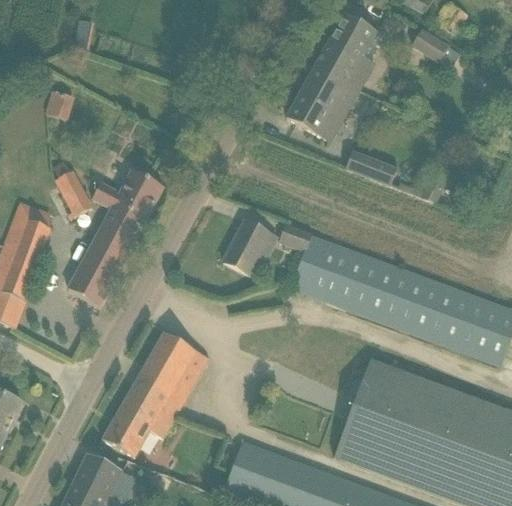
[(404,0),(424,12),(431,0),(404,0)]
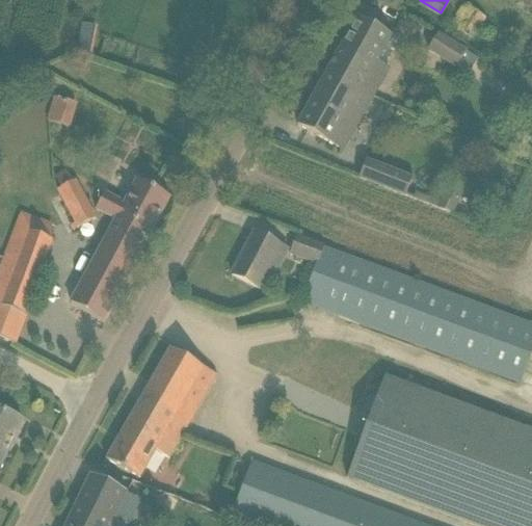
[(473,34),(486,15),(464,0),(451,20),(473,34)]
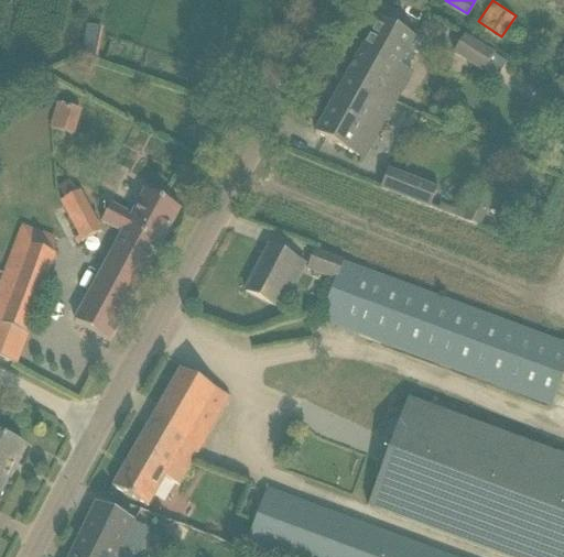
[(379,13),(347,71),(393,96),(410,67),(397,59),(413,32),(399,23),(379,13)]
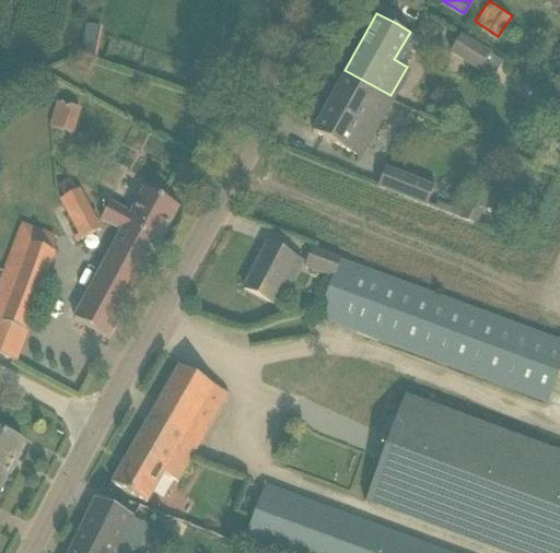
[(481,66),(490,50),(461,32),(450,48),(479,68),(481,66)]
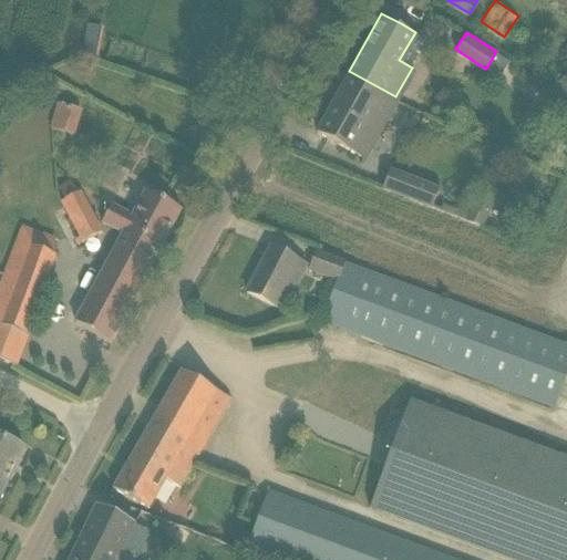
[(110,45),(100,42),(96,53),(106,56),(110,45)]
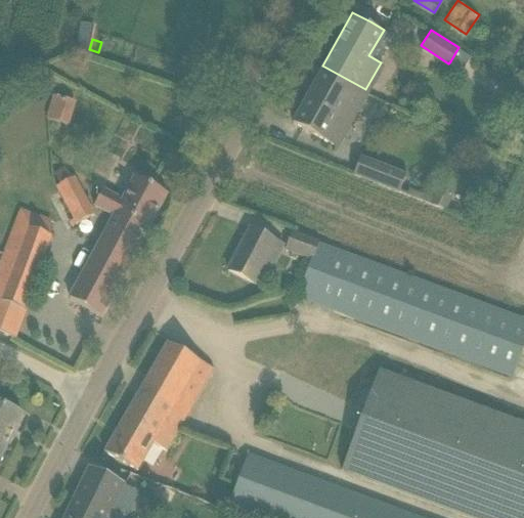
[(459,47),(450,61),(462,69),(470,54),(459,47)]
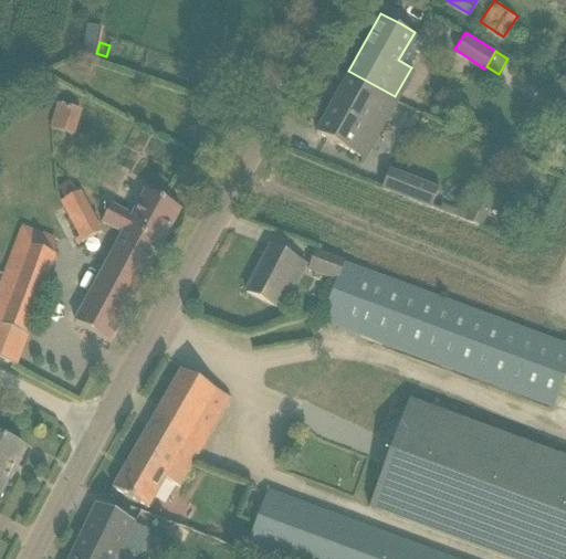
[(395,96),(348,71),(316,128),(335,139),(360,154),(395,96)]
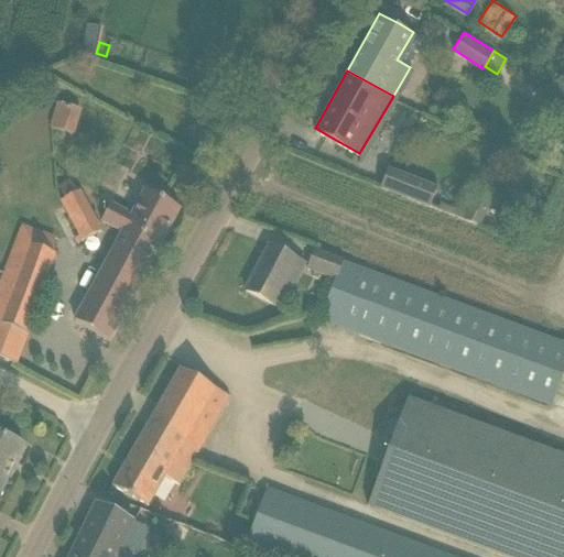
[(74,131),(82,106),(57,98),(49,123),(74,131)]
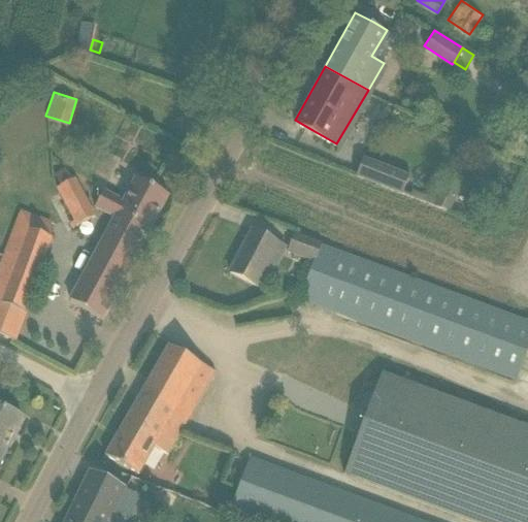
[(356,172),(402,191),(409,173),(363,156),(356,172)]
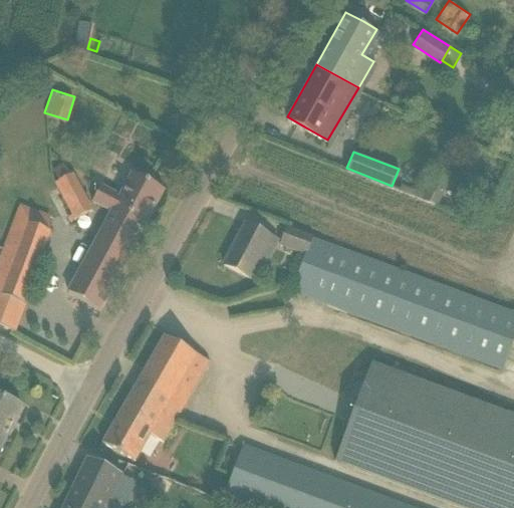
[(73,170),(55,179),(75,216),(93,207),(73,170)]
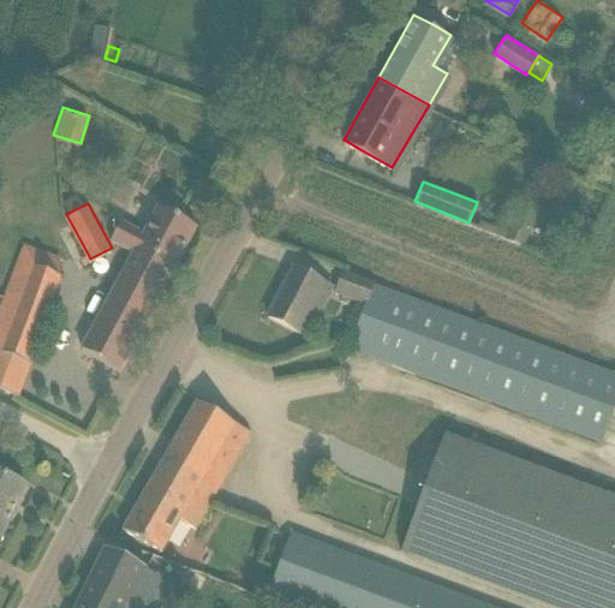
[(196,222),(178,213),(160,203),(145,230),(124,218),(112,238),(133,250),(82,347),(119,368),(196,222)]
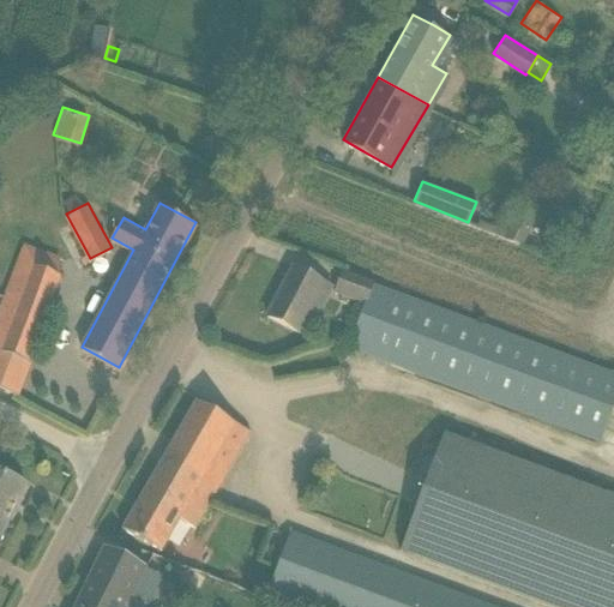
[(511,215),(503,234),(521,241),(529,222),(511,215)]
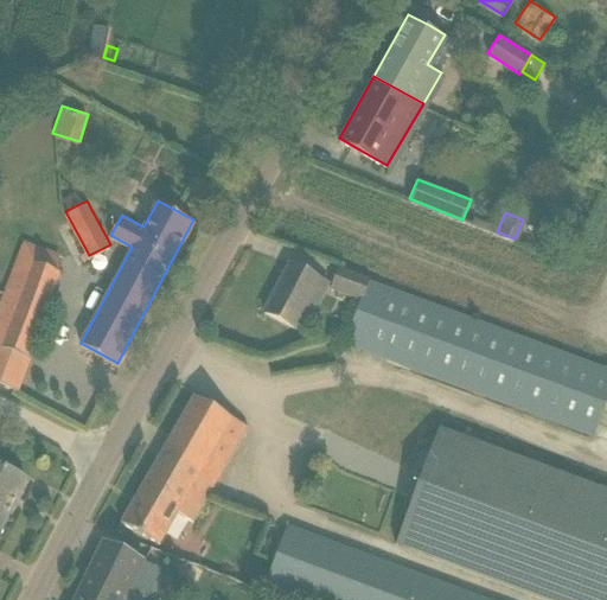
[(0,380),(17,387),(61,269),(53,267),(61,250),(24,237),(0,297),(0,380)]
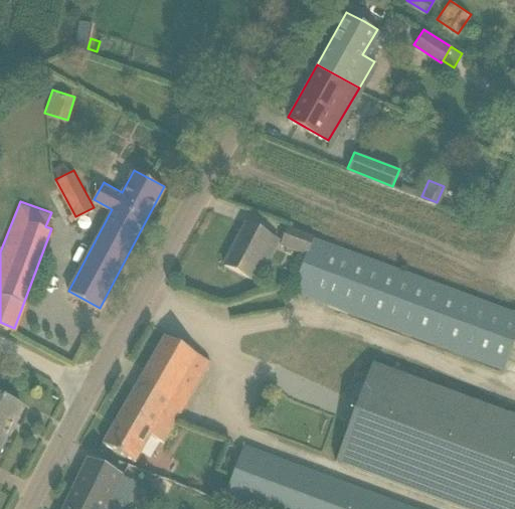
[(224,261),(241,271),(255,278),(277,237),(263,229),(245,220),(224,261)]
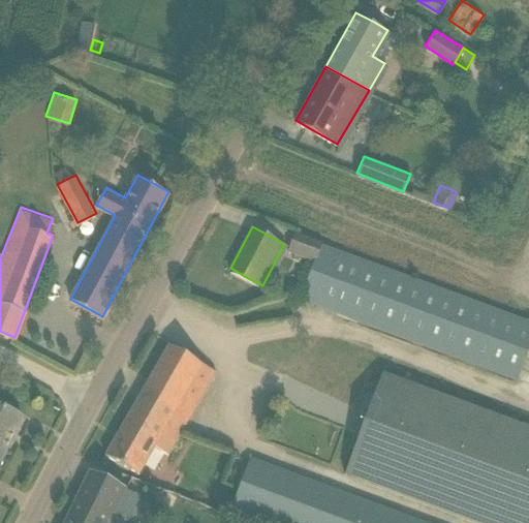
[(296,232),(288,251),(313,260),(319,244),(320,244),(321,240),(297,231),(296,232)]
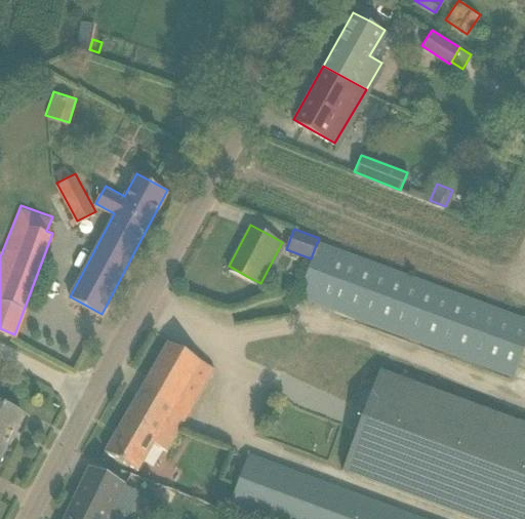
[(311,258),(296,295),(510,377),(524,337),(524,321),(318,242),(317,242),(311,258)]
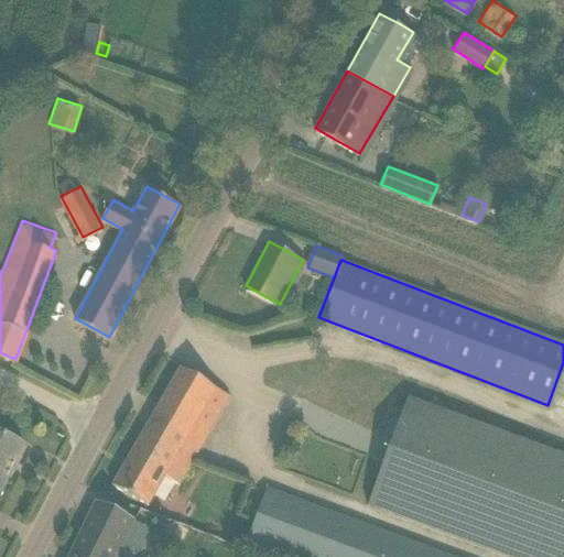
[(367,502),(516,556),(563,556),(563,452),(407,395),(413,378),(348,353),(328,406),(393,430),(367,502)]
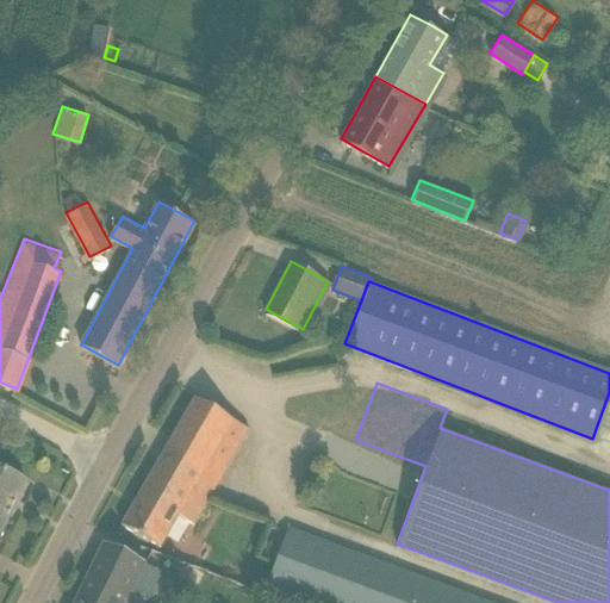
[(122,522),(160,544),(179,511),(194,521),(249,426),(195,395),(122,522)]
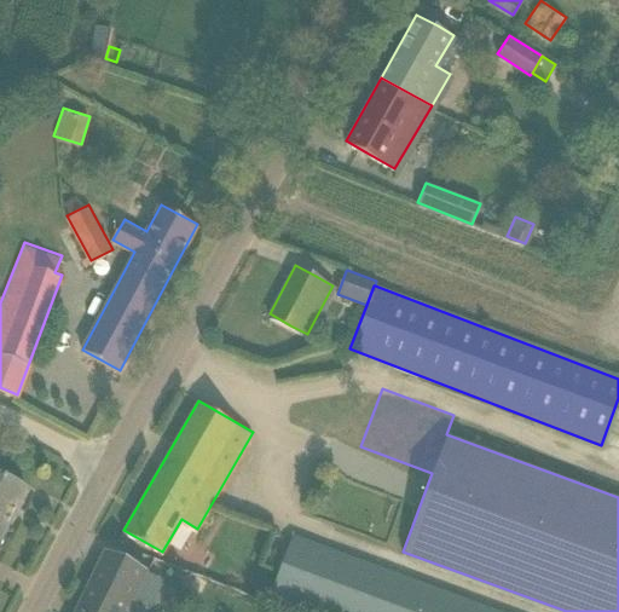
[(0,537),(25,485),(4,474),(0,472),(0,537)]
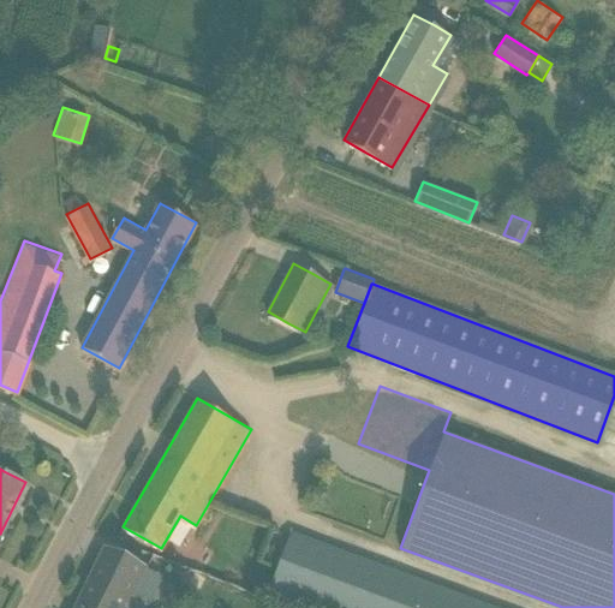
[(506,607),(291,528),(268,589),(320,607),(506,607)]
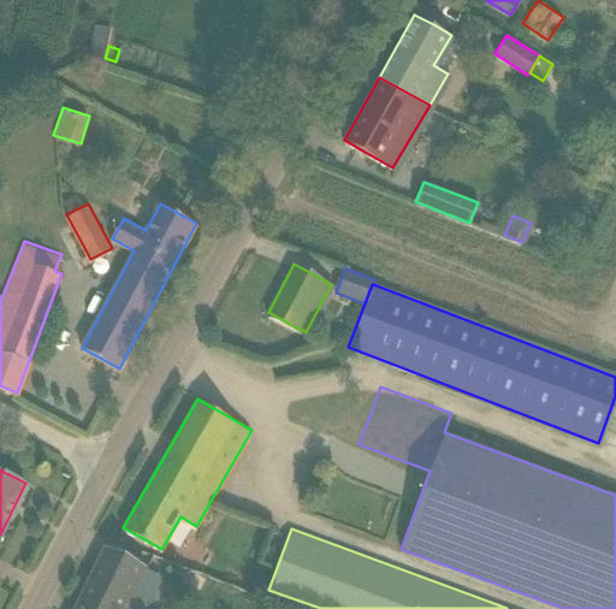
[(106,542),(78,598),(100,608),(130,608),(128,608),(149,563),(106,542)]
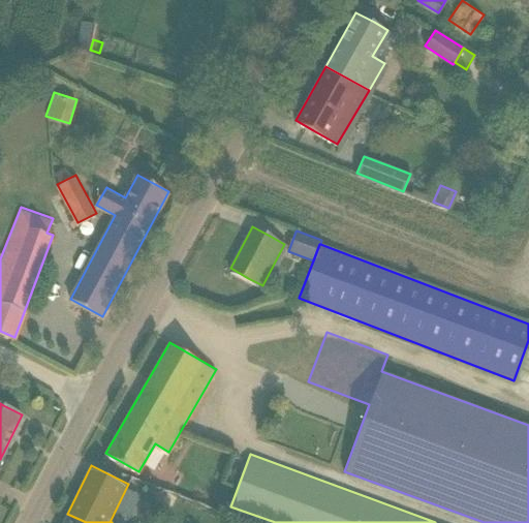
[(86,522),(67,514),(62,522),(86,522)]
